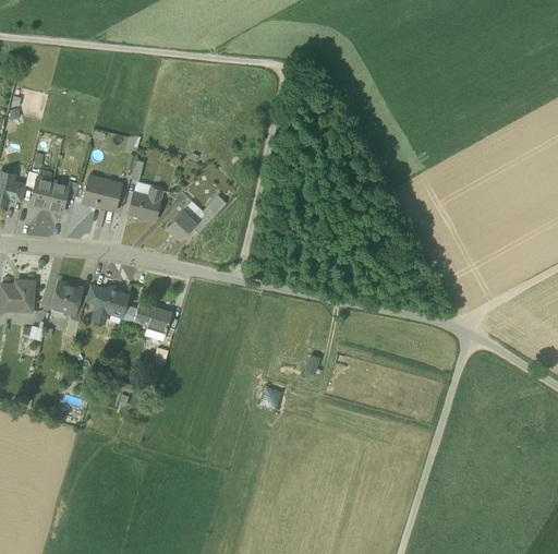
[(13,119),(22,117),(20,107),(11,109),(13,119)]
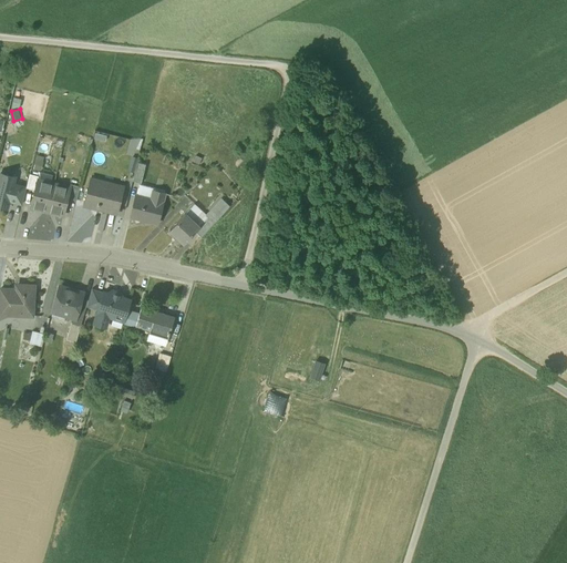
[(146,164),(137,162),(133,181),(141,183),(146,164)]
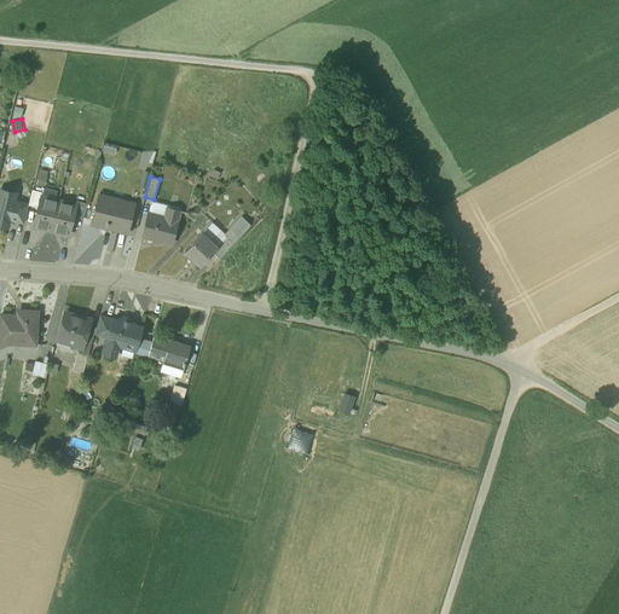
[(16,193),(0,189),(0,225),(7,227),(10,219),(16,220),(17,215),(19,203),(13,202),(16,193)]
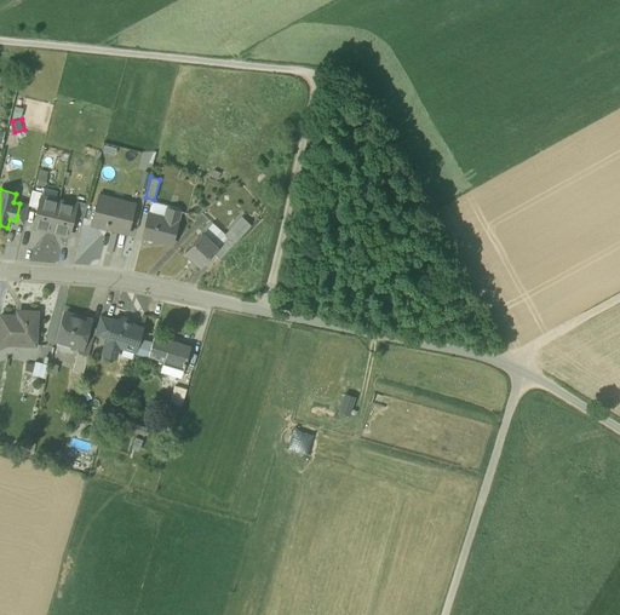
[(42,193),(33,190),(28,205),(38,207),(41,197),(42,193)]
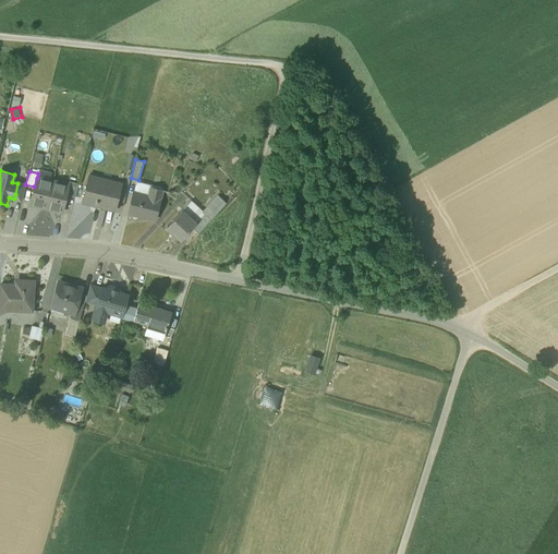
[(122,183),(88,175),(83,199),(102,204),(102,206),(116,209),(122,183)]
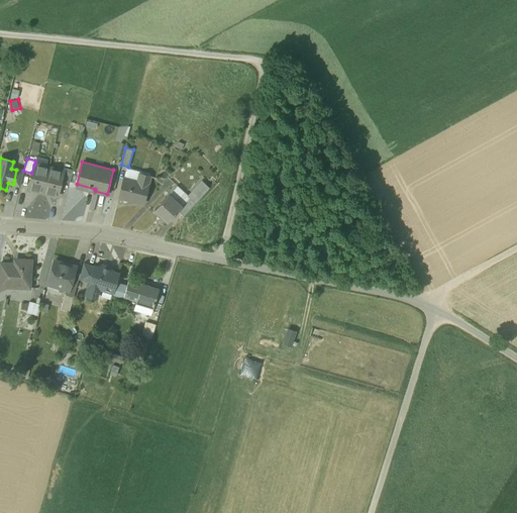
[(34,165),(31,173),(28,188),(58,196),(62,181),(64,172),(63,172),(34,165)]
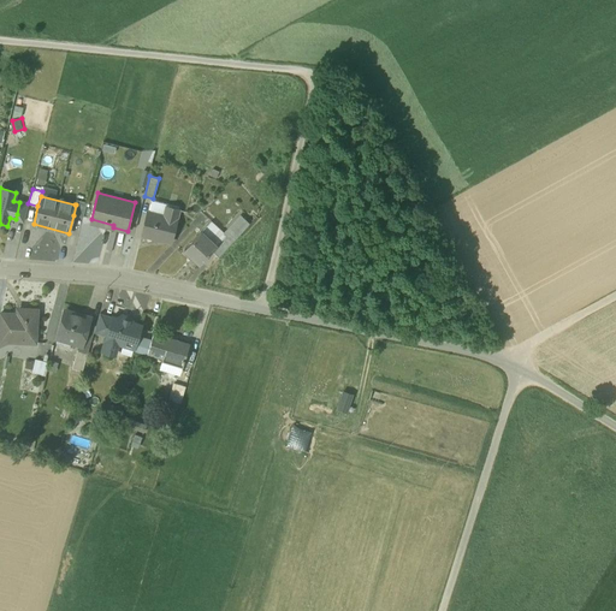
[(87,203),(76,200),(75,205),(76,205),(73,215),(83,218),(87,203)]
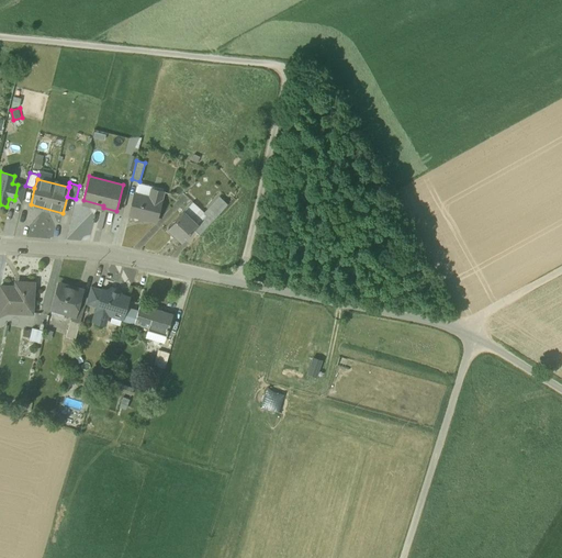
[(25,186),(18,185),(15,196),(14,200),(22,202),(25,186)]
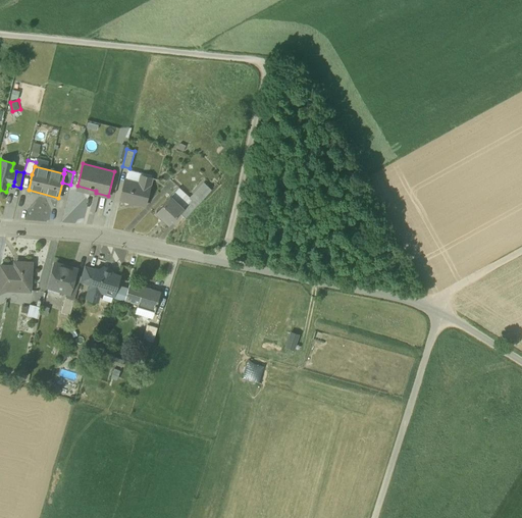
[(139,183),(125,178),(120,197),(137,201),(137,203),(145,205),(152,177),(141,174),(139,183)]
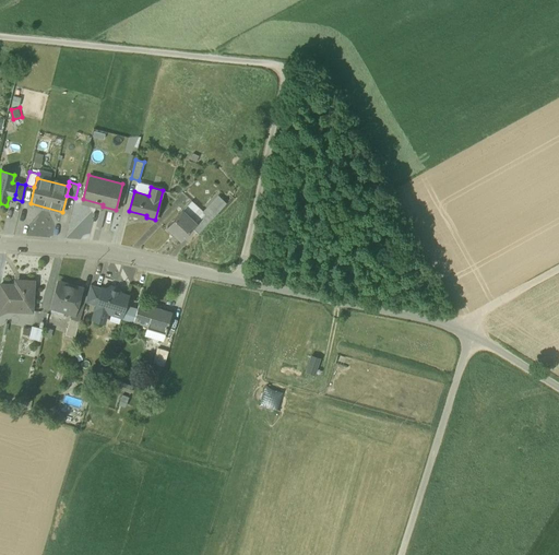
[(218,195),(203,211),(205,212),(212,219),(227,202),(218,195)]
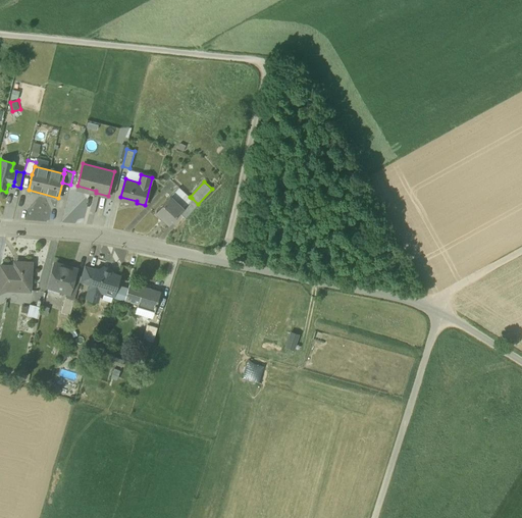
[(169,197),(156,211),(169,223),(179,212),(184,208),(184,207),(169,197)]
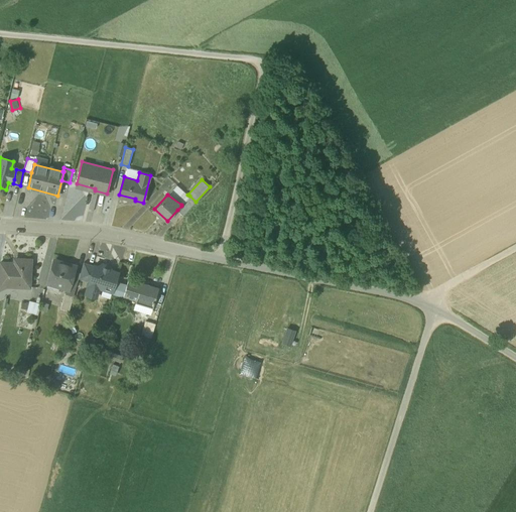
[(189,196),(181,205),(181,206),(177,210),(183,215),(196,202),(189,196)]
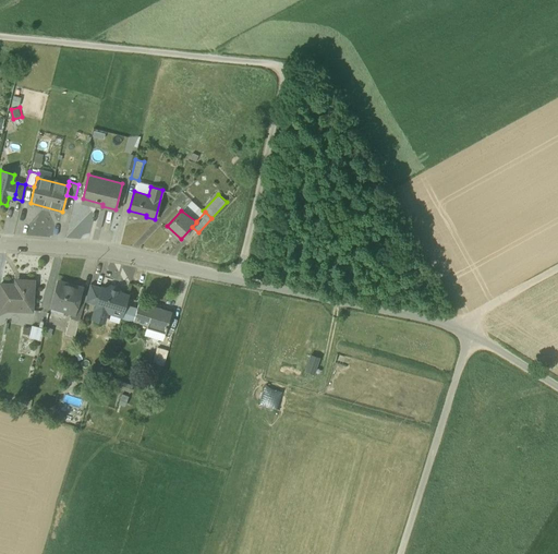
[(21,285),(0,285),(0,291),(0,304),(22,305),(22,312),(33,312),(34,281),(21,280),(21,285)]
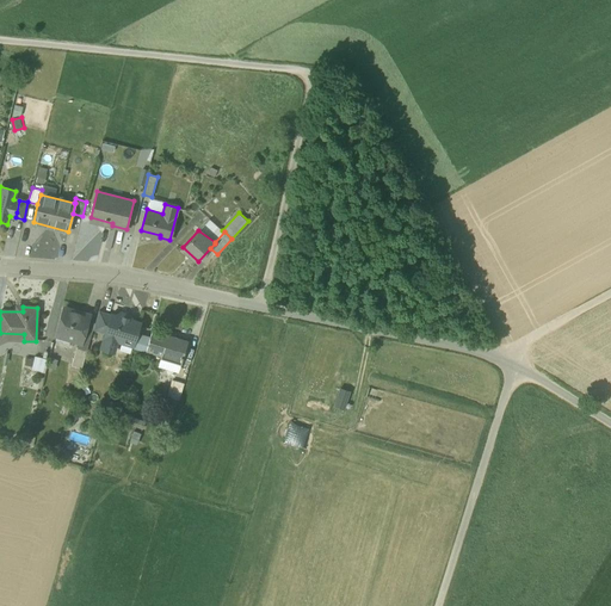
[(90,316),(65,309),(57,332),(75,338),(74,341),(81,344),(90,316)]
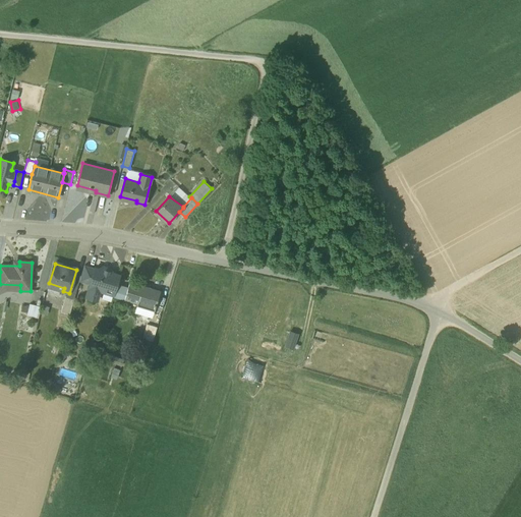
[(95,269),(84,266),(79,282),(90,285),(95,269)]
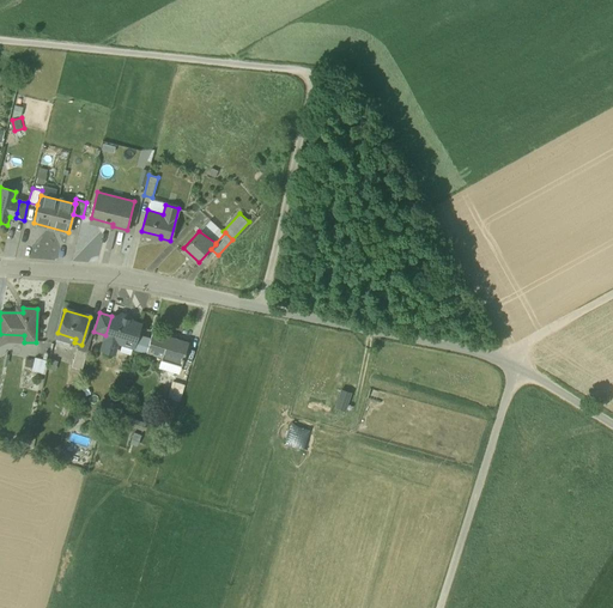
[(120,317),(111,315),(111,316),(105,335),(102,351),(111,353),(115,342),(134,348),(137,338),(141,323),(131,321),(132,317),(120,314),(120,317)]
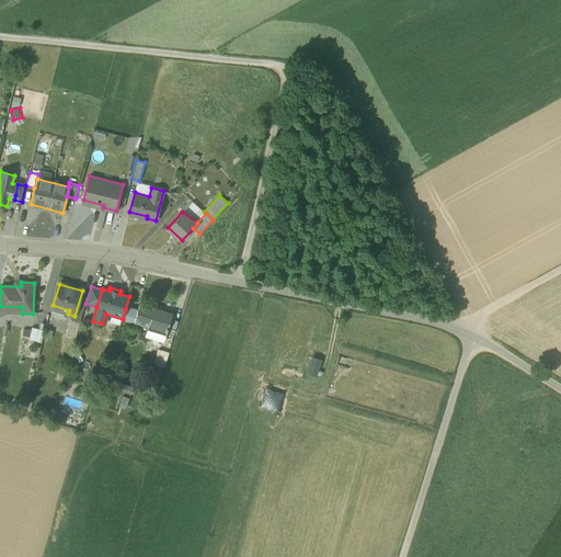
[(140,304),(137,313),(133,311),(129,321),(149,327),(148,329),(167,336),(173,314),(140,304)]
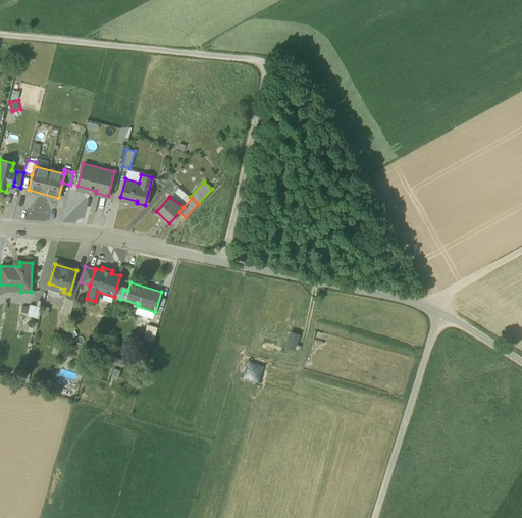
[(123,290),(116,288),(114,297),(120,299),(123,290)]
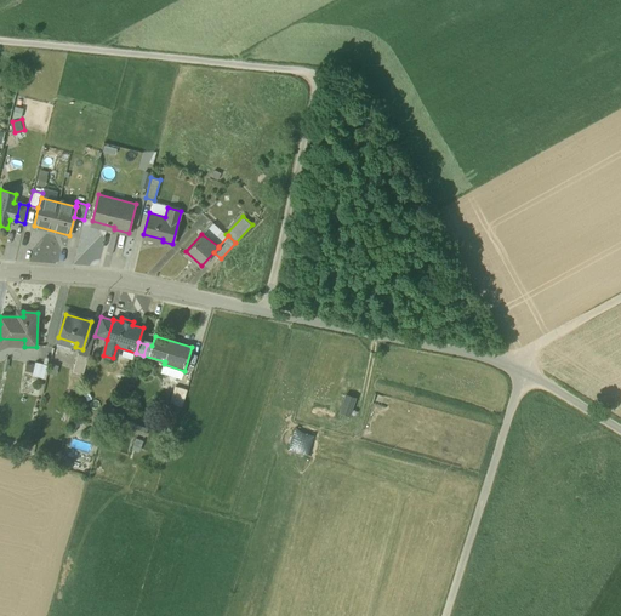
[(89,357),(78,353),(73,372),(83,375),(89,357)]
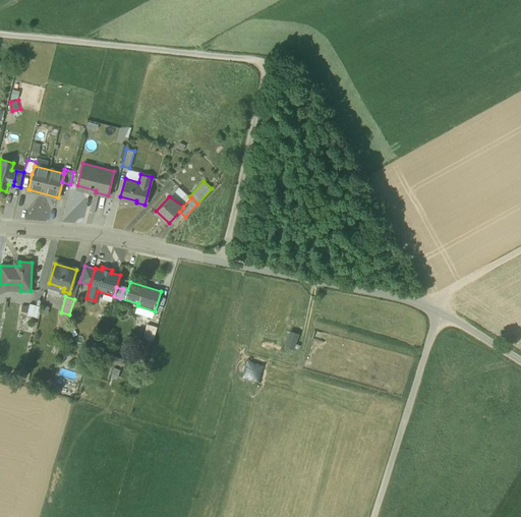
[(42,307),(30,304),(26,317),(39,320),(42,307)]
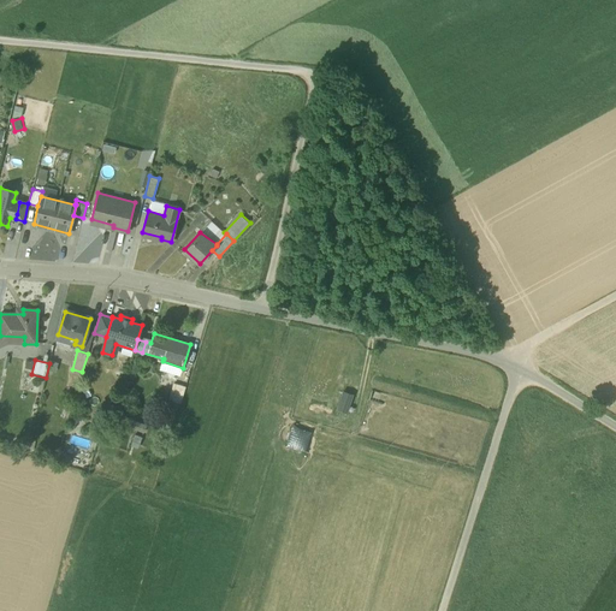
[(49,371),(58,373),(60,363),(52,361),(49,371)]
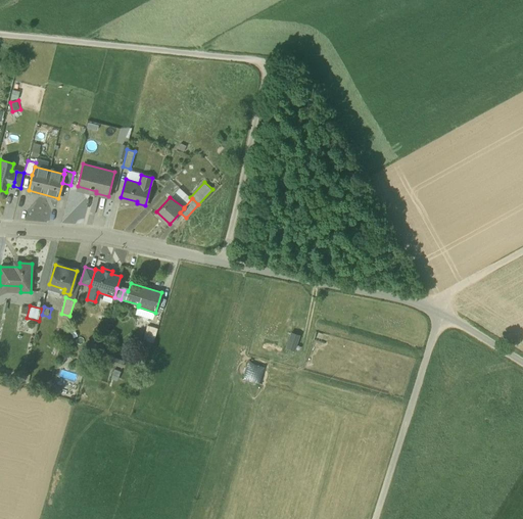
[(156,316),(139,310),(137,317),(154,323),(156,316)]
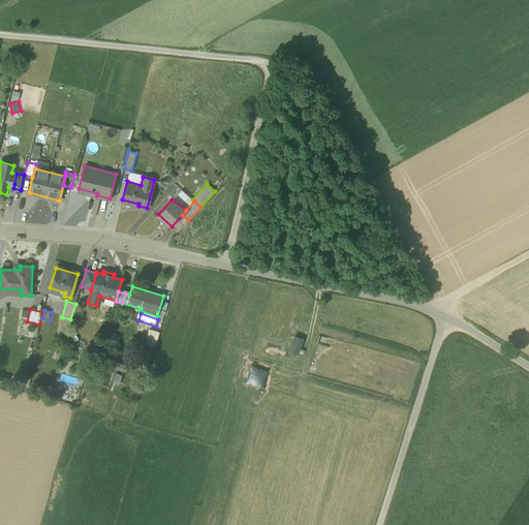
[(159,332),(149,329),(146,339),(156,342),(159,332)]
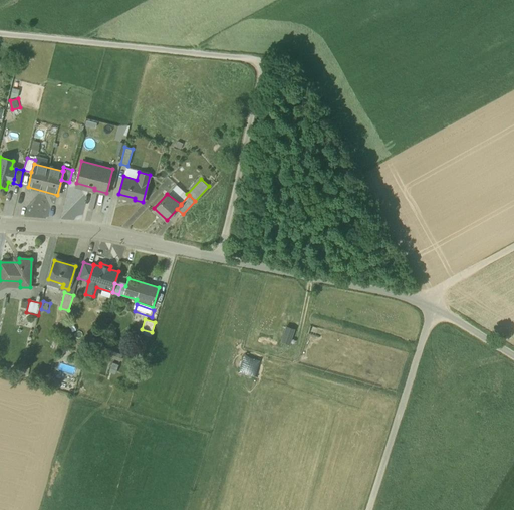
[(294,328),(286,325),(282,341),(289,343),(294,328)]
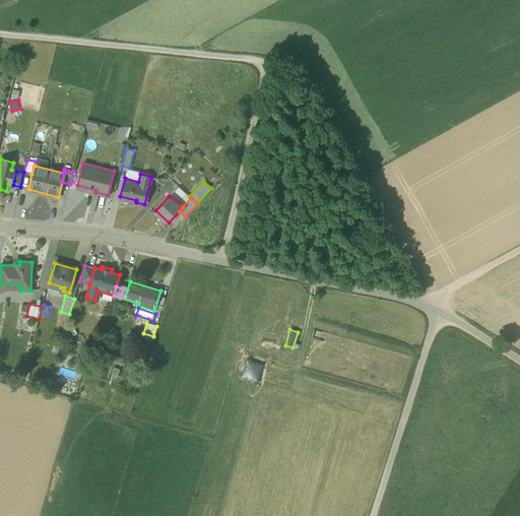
[(248,360),(243,376),(259,381),(263,365),(248,360)]
